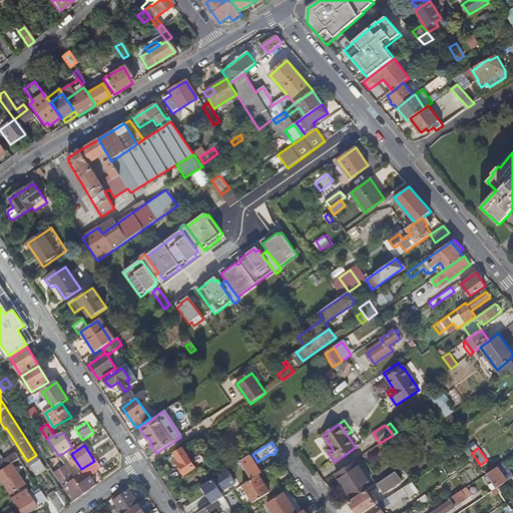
[(195,468),(183,449),(175,453),(179,460),(176,462),(184,475),(195,468)]
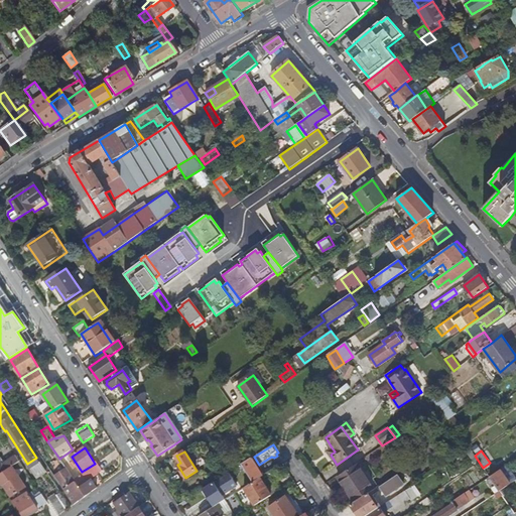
[(20,462),(16,457),(3,465),(0,461),(0,475),(17,464),(20,462)]
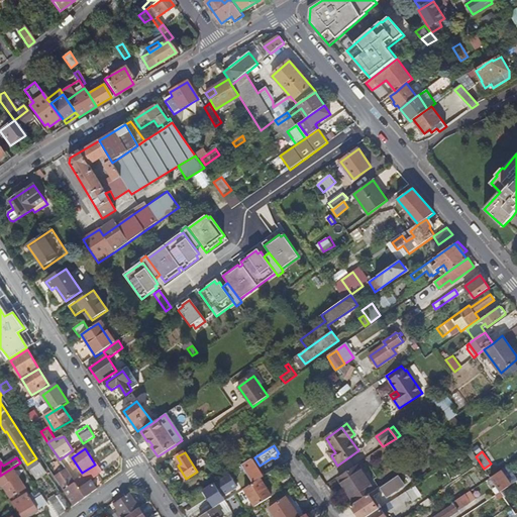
[(252,458),(242,464),(254,483),(262,479),(264,477),(257,467),(252,458)]
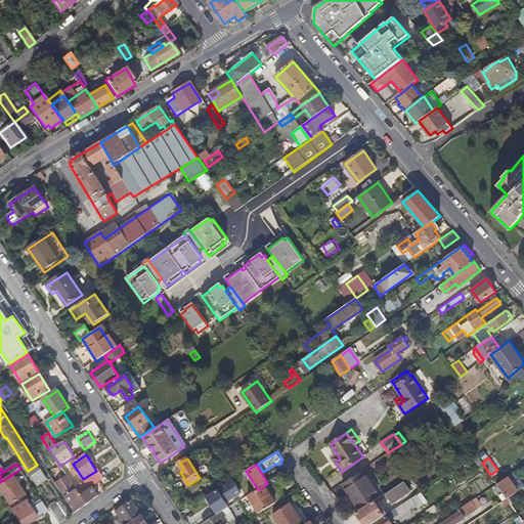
[(349,490),(374,474),(368,468),(345,484),(349,490)]
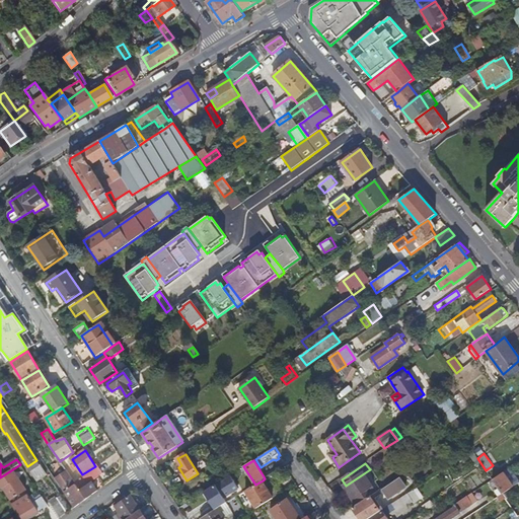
[(26,491),(14,471),(18,468),(17,466),(0,477),(0,486),(2,489),(4,488),(12,500),(26,491)]
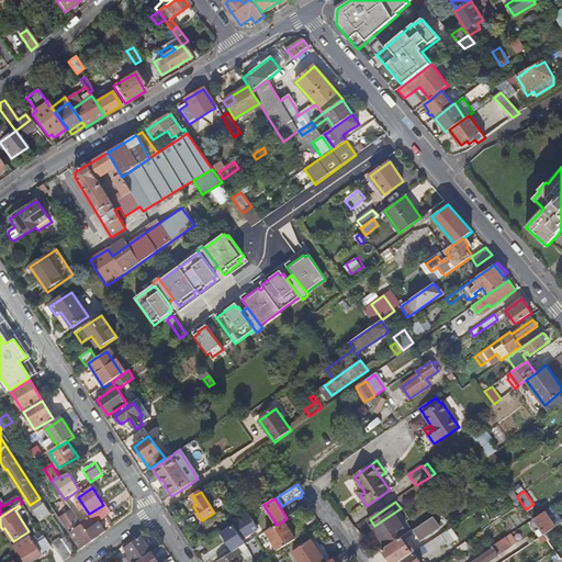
[(289,514),(290,516),(302,509),(303,508),(302,506),(289,514)]
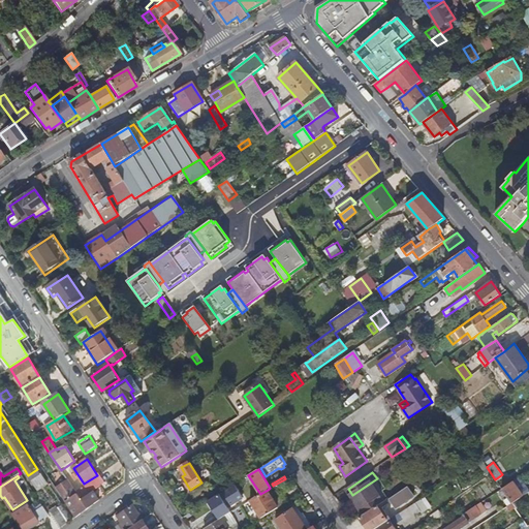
[(104,484),(100,477),(86,486),(91,494),(93,492),(100,487),(104,484)]
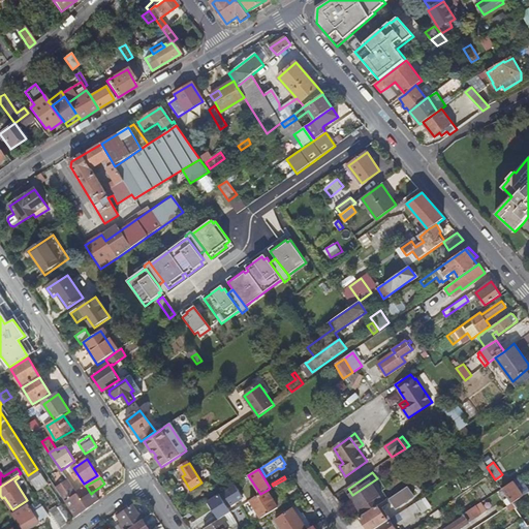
[(352,495),(365,514),(378,504),(390,497),(377,478),(352,495)]
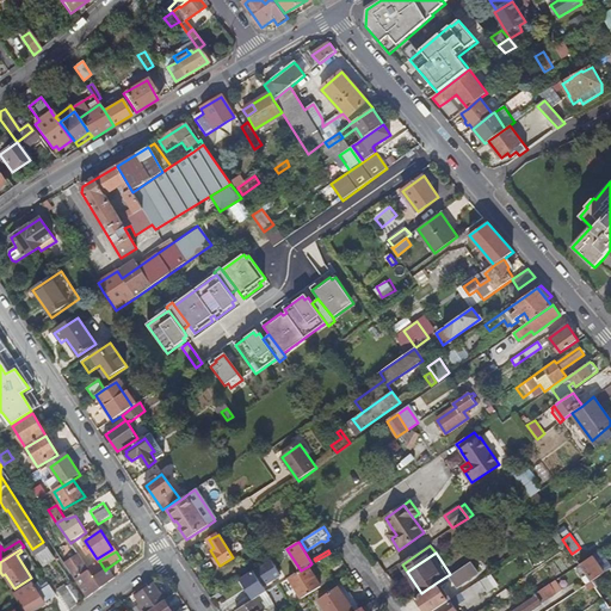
[(328,554),(315,561),(320,569),(333,561),(328,554)]
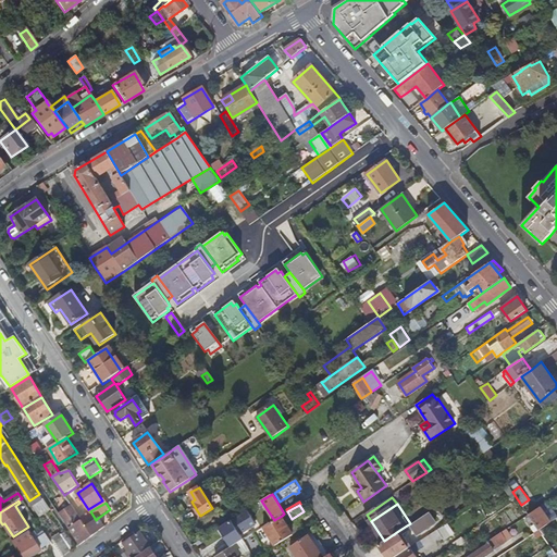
[(86,527),(85,523),(79,516),(73,506),(60,515),(81,545),(93,536),(86,527)]
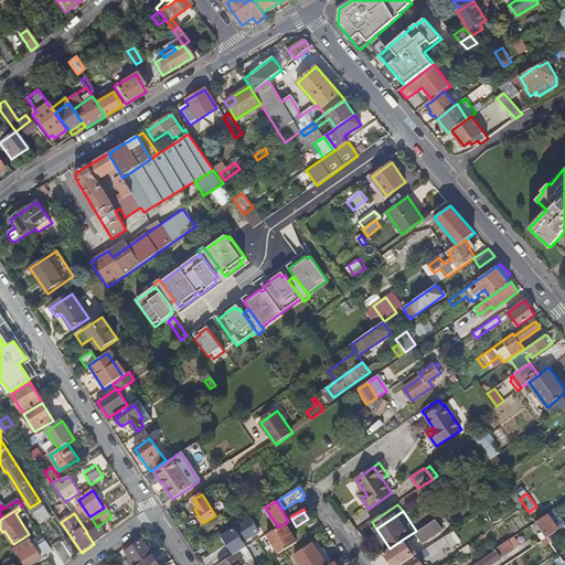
[(560,529),(548,513),(536,522),(546,537),(560,529)]
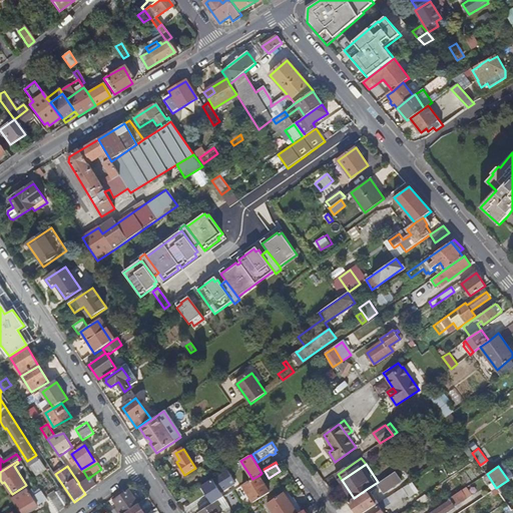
[(201,486),(213,504),(215,502),(224,496),(221,492),(235,483),(227,469),(223,472),(201,486)]
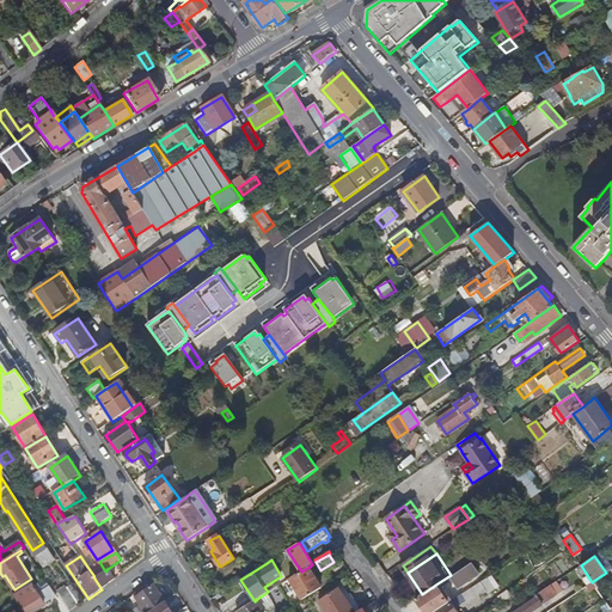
[(99,571),(93,563),(87,567),(93,575),(99,571)]
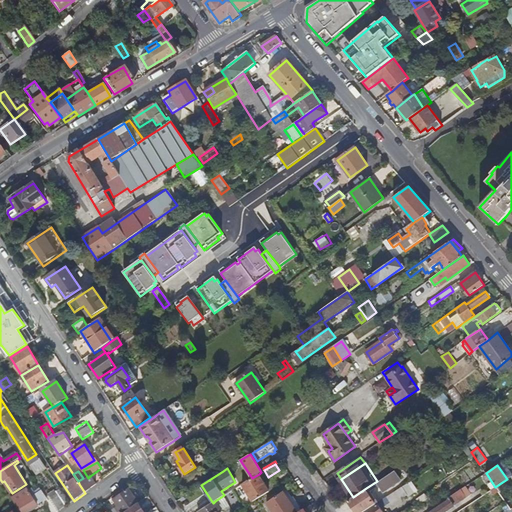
[(392,472),(379,481),(388,493),(400,485),(392,472)]
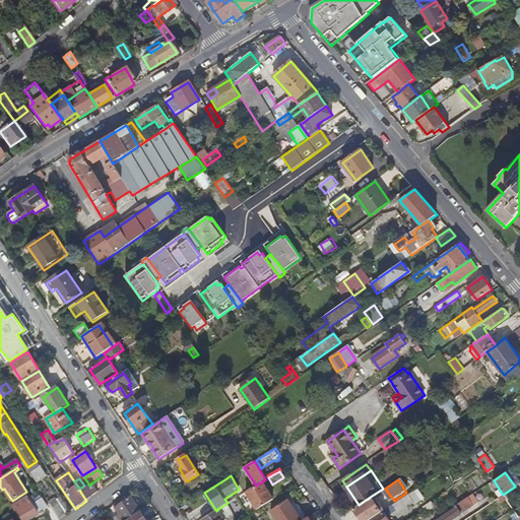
[(274,500),(263,481),(256,485),(246,492),(253,502),(244,508),(248,515),(249,514),(274,500)]
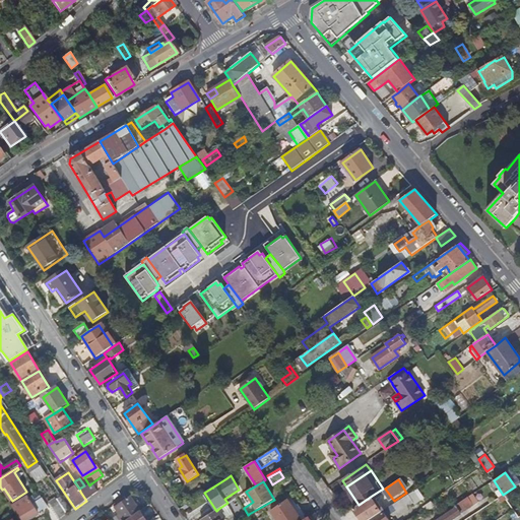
[(98,493),(91,483),(89,485),(80,492),(86,501),(98,493)]
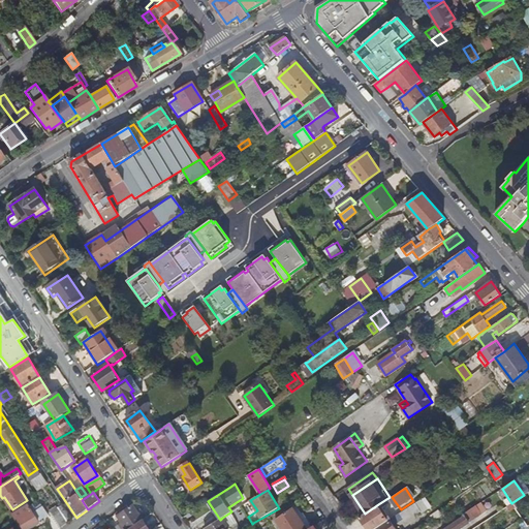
[(415,502),(400,512),(405,519),(419,508),(415,502)]
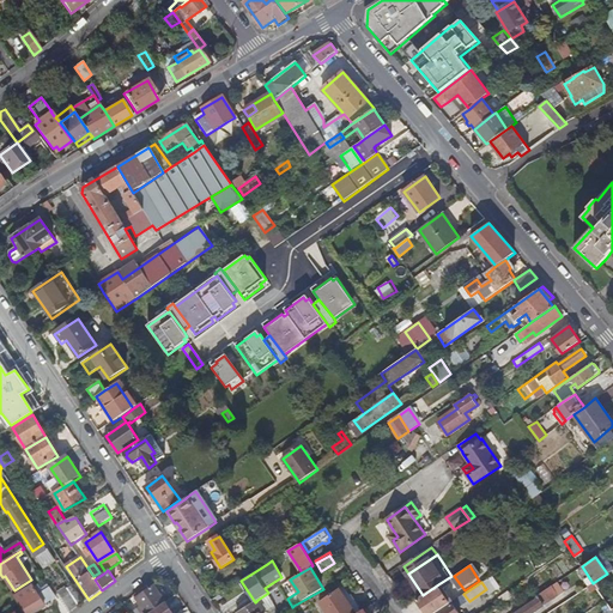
[(554,583),(536,595),(539,598),(515,612),(532,612),(545,605),(542,602),(557,592),(554,588),(557,587),(554,583)]
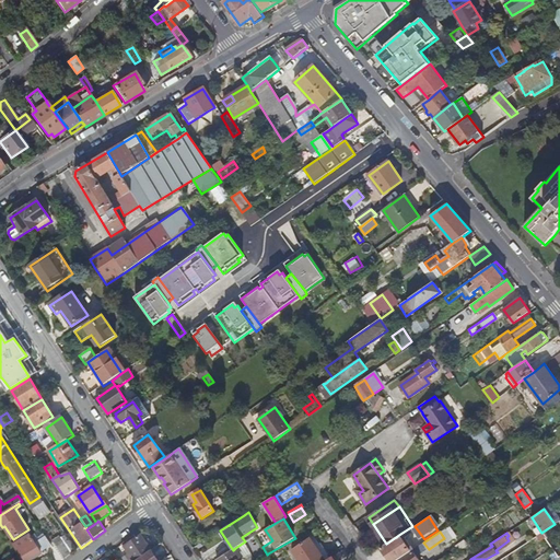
[(71,555),(58,534),(50,538),(65,559),(71,555)]
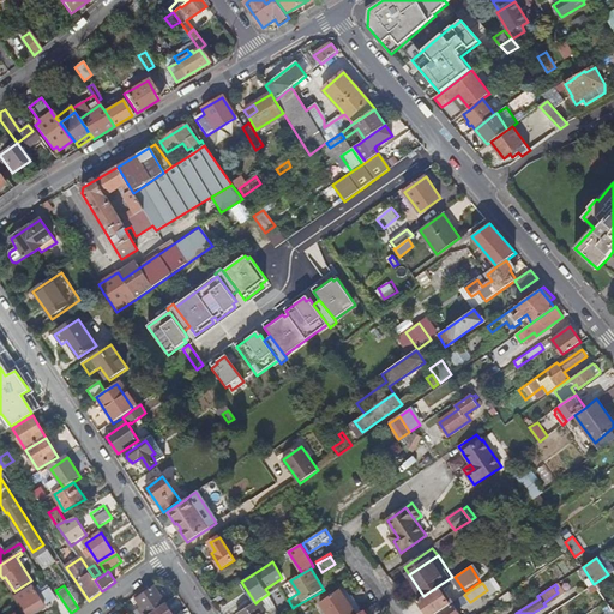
[(434,613),(451,603),(439,585),(423,596),(419,599),(428,613),(434,613)]
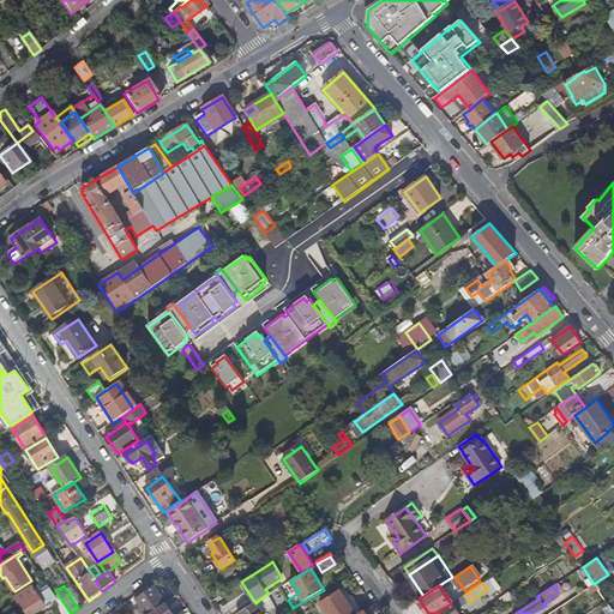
[(321,602),(329,613),(356,613),(361,612),(343,587),(321,602)]
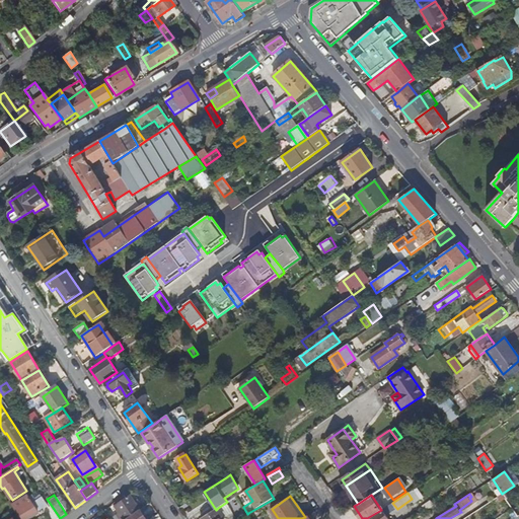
[(26,518),(49,505),(43,497),(32,503),(17,512),(21,518),(26,518)]
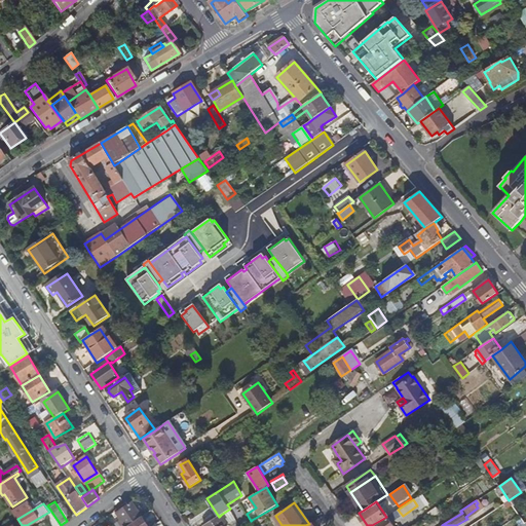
[(129,525),(142,518),(133,503),(118,515),(125,525),(129,525)]
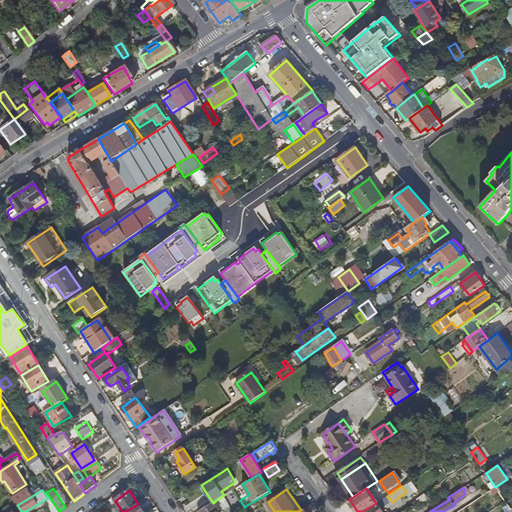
[(32,496),(29,491),(14,501),(17,505),(32,496)]
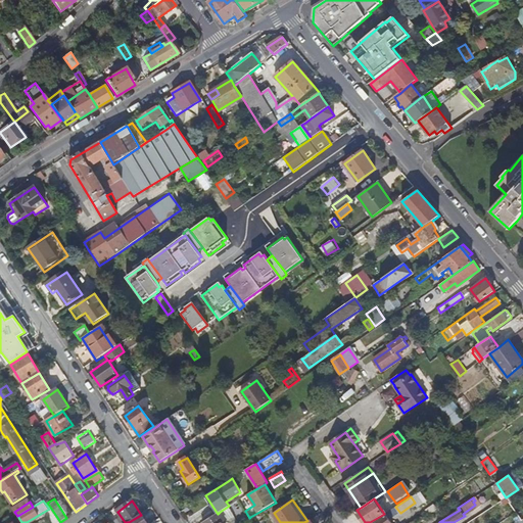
[(433,503),(425,509),(429,514),(436,509),(433,503)]
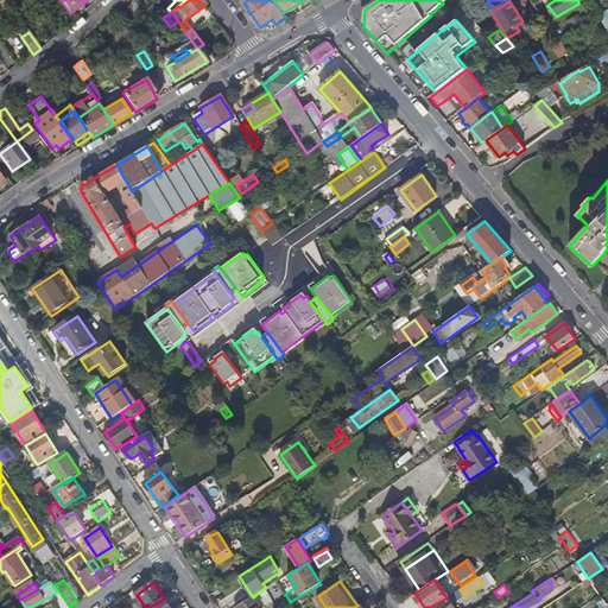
[(276,607),(274,607),(272,607),(271,607),(258,607),(263,606),(255,595),(253,597),(235,607),(276,607)]
